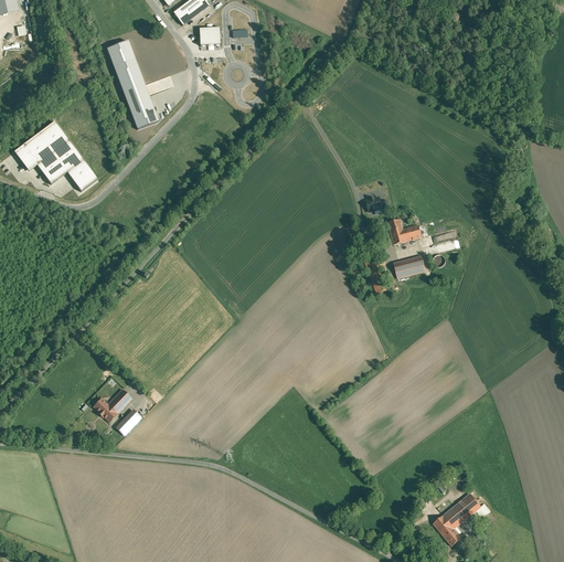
[(0,11),(17,8),(14,0),(0,0),(0,11)]
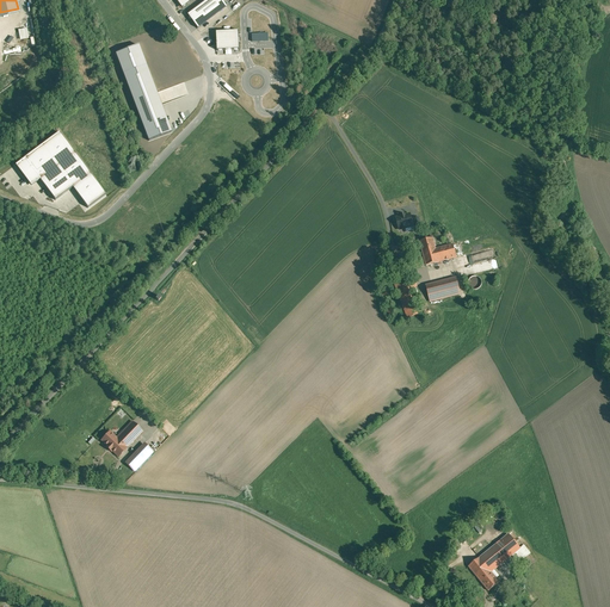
[(201,0),(186,12),(196,25),(226,4),(222,0),(201,0)]
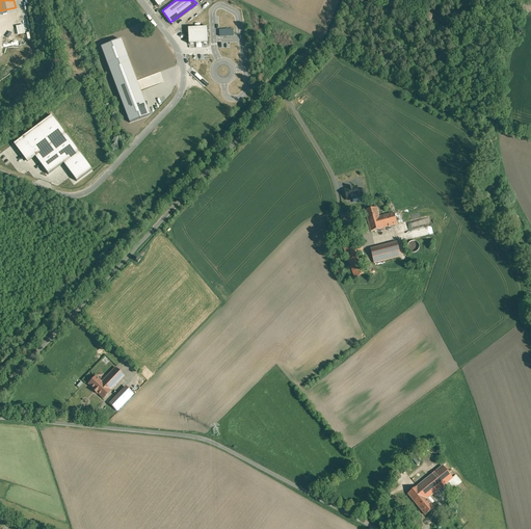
[(207,24),(187,25),(188,42),(208,41),(207,24)]
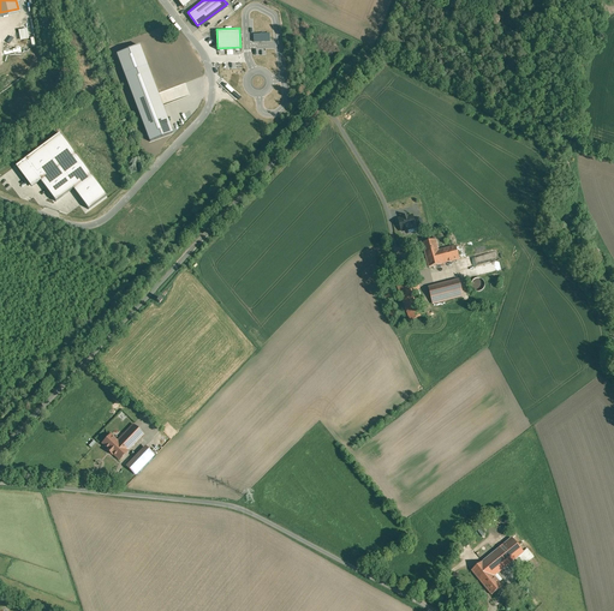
[(138,42),(115,51),(148,138),(171,130),(138,42)]
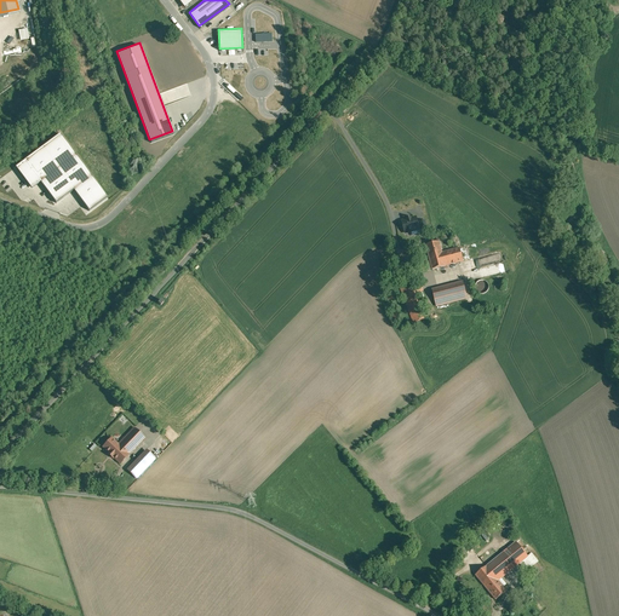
[(59,132),(15,165),(30,185),(39,178),(55,200),(73,186),(89,207),(105,194),(59,132)]
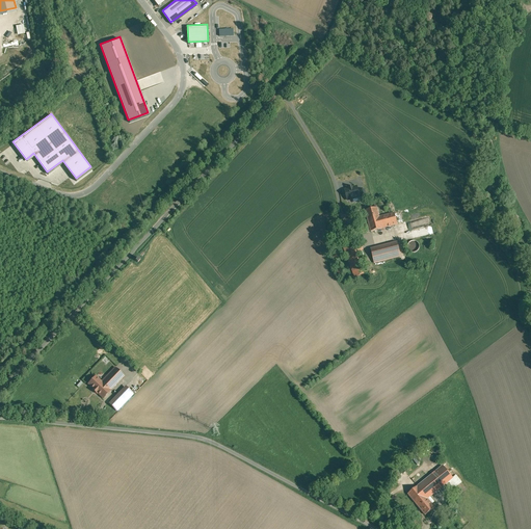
[(348,186),(344,187),(346,197),(359,194),(359,193),(360,192),(359,189),(357,189),(356,184),(352,185),(351,184),(348,185),(348,186)]
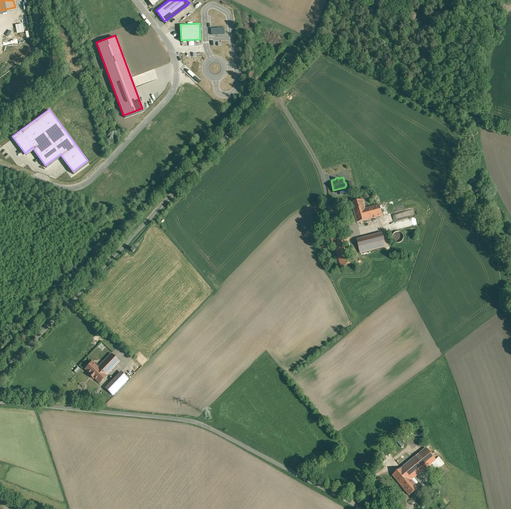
[(362,197),(350,200),(354,212),(365,210),(364,206),(362,197)]
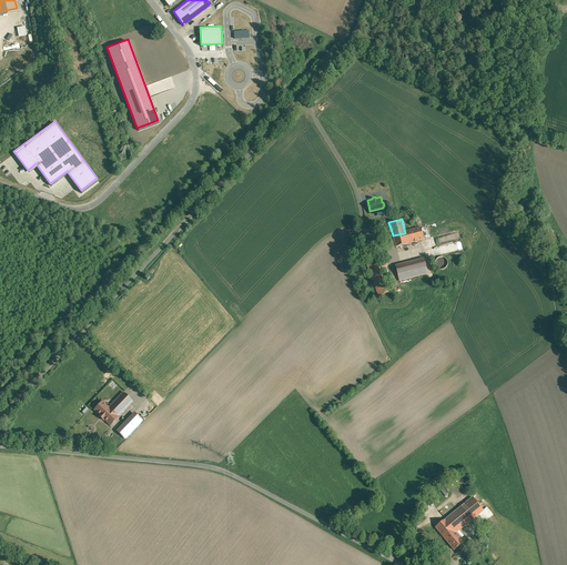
[(405,233),(407,241),(424,238),(421,224),(404,229),(405,233)]
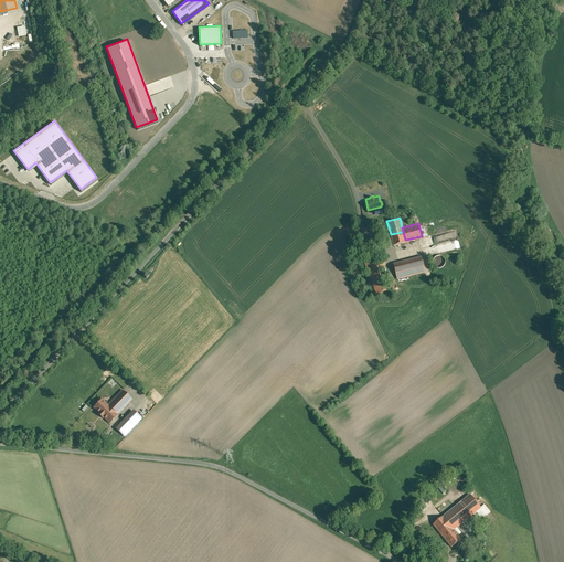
[(403,232),(391,234),(393,243),(405,240),(403,232)]
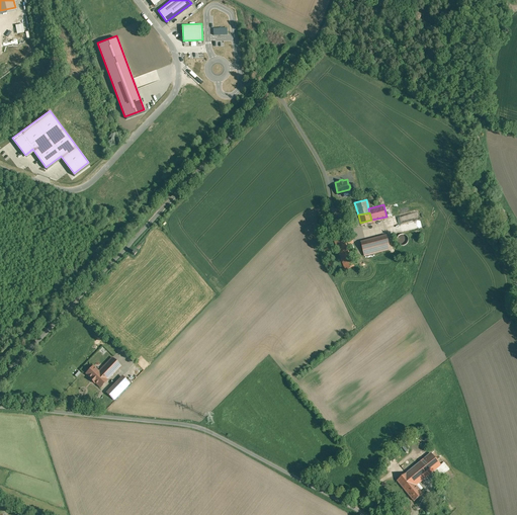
[(385,233),(360,240),(363,253),(389,247),(385,233)]
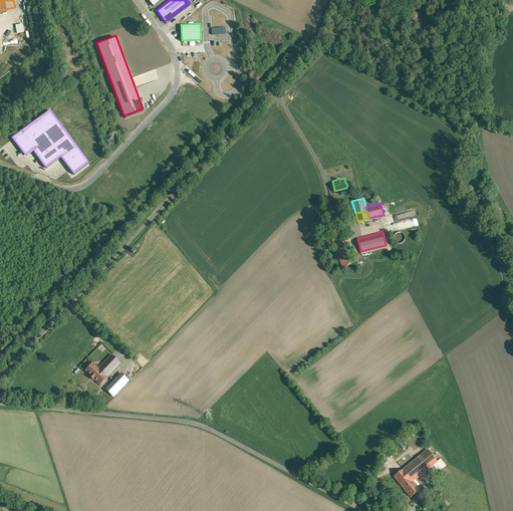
[(338,233),(330,236),(341,265),(349,262),(338,233)]
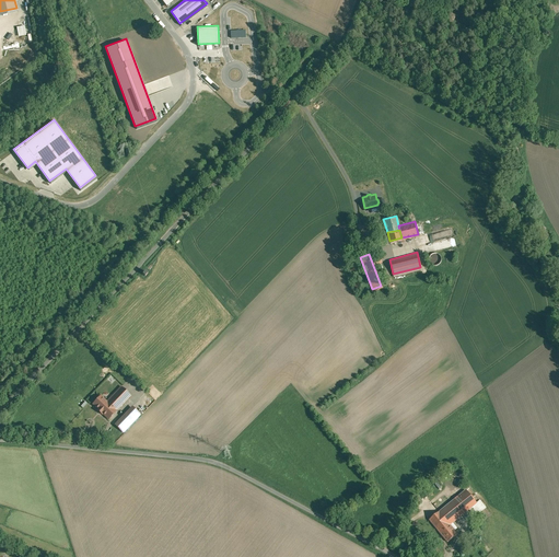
[(357,278),(351,280),(356,288),(361,285),(358,278),(357,278)]
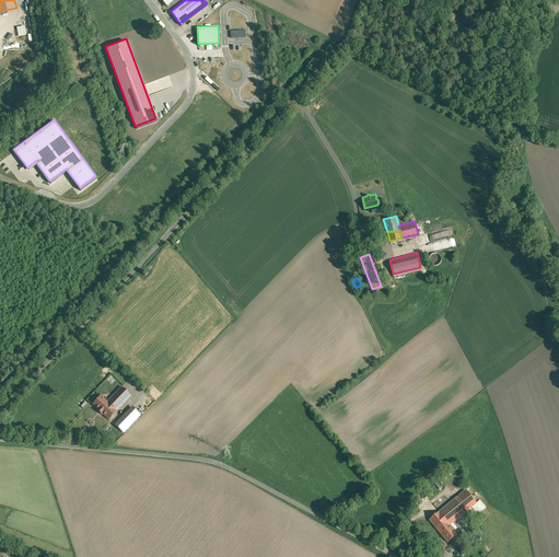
[(120,384),(105,399),(115,408),(129,393),(120,384)]
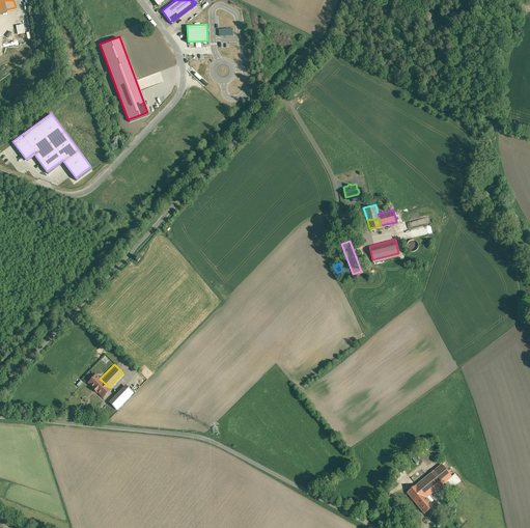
[(94,373),(87,381),(102,394),(109,387),(100,379),(94,373)]
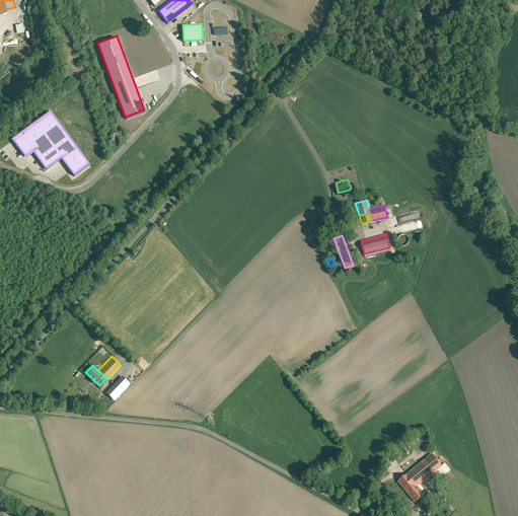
[(122,374),(105,390),(113,397),(129,381),(122,374)]
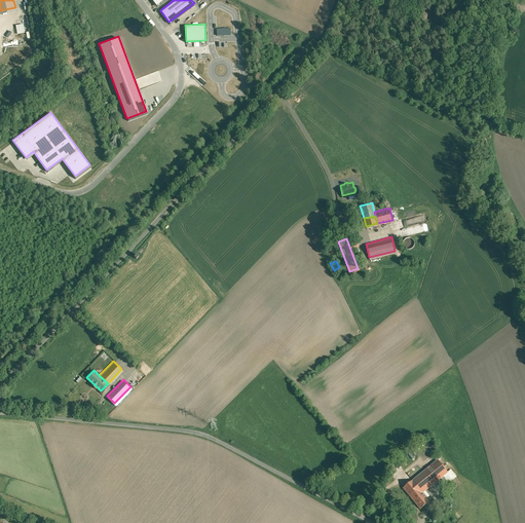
[(437,458),(412,478),(421,490),(446,470),(437,458)]
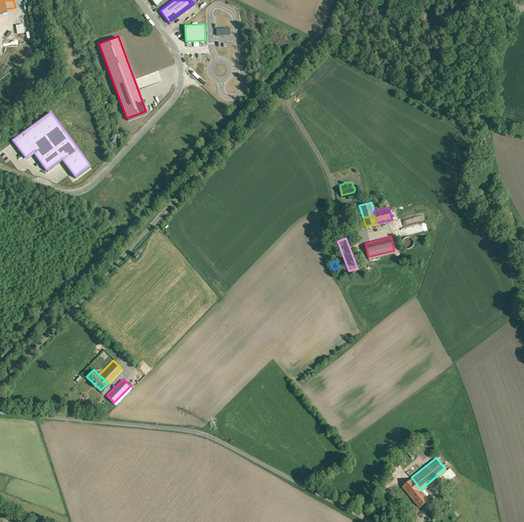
[(411,477),(401,484),(418,506),(428,497),(420,489),(411,477)]
